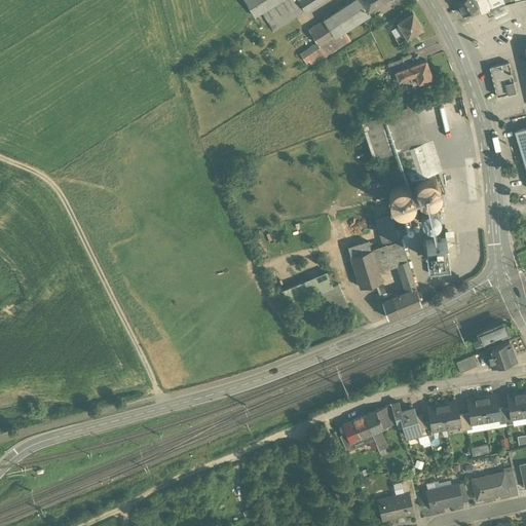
[(323,0),(243,0),(255,17),(262,13),(273,31),(323,0)]
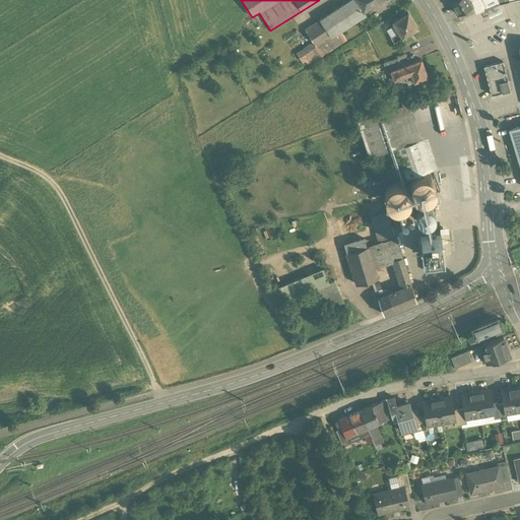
[(352,0),(348,0),(320,19),(331,37),(340,30),(364,15),(361,12),(352,0)]
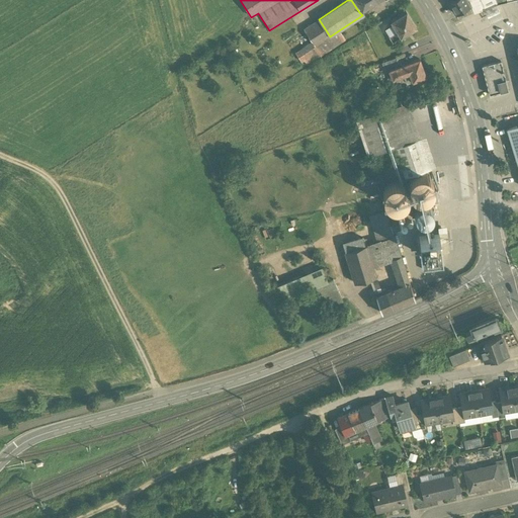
[(351,0),(359,12),(377,0),(351,0)]
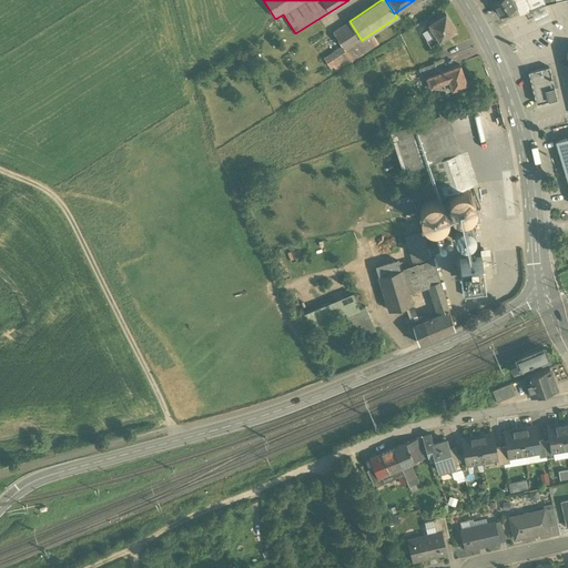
[(497,0),(492,3),(499,16),(508,11),(508,12),(517,8),(511,0),(497,0)]
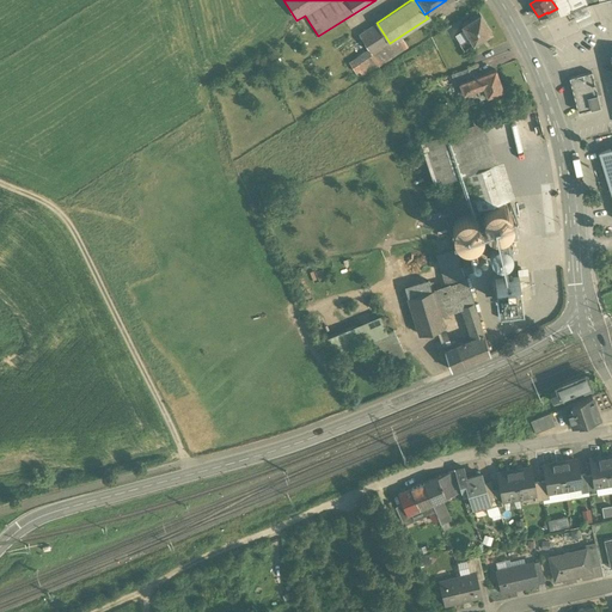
[(585,0),(567,0),(573,11),(586,5),(587,5),(585,0)]
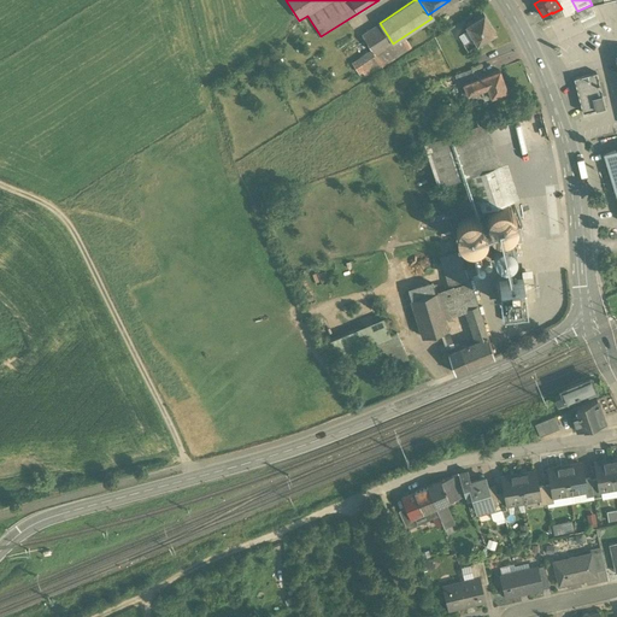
[(591,5),(577,11),(585,27),(598,21),(591,5)]
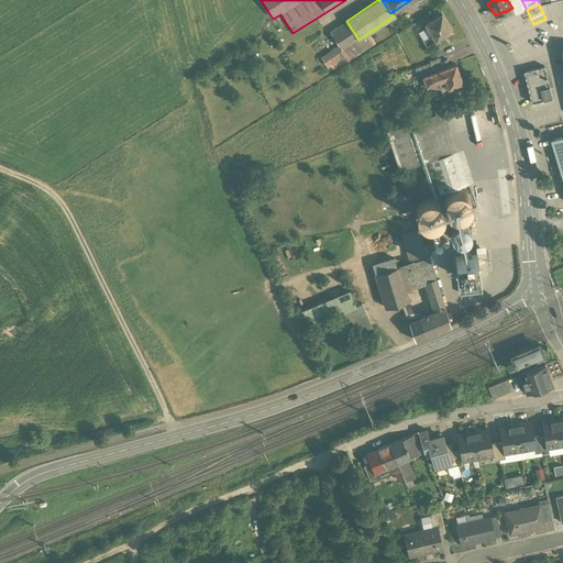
[(442,13),(427,23),(433,33),(437,39),(452,29),(442,13)]
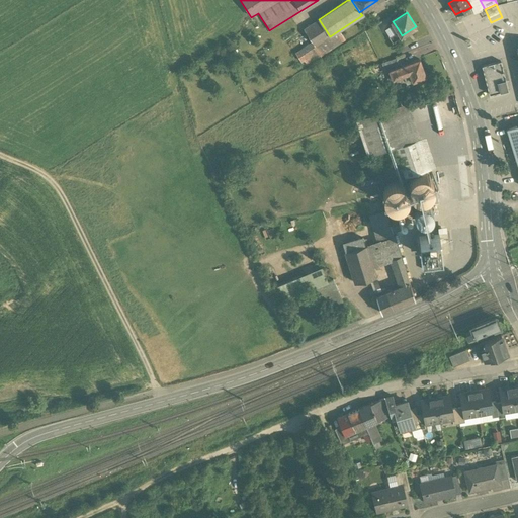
[(305,65),(345,39),(339,30),(330,36),(319,19),(304,28),(313,42),(296,53),(305,65)]
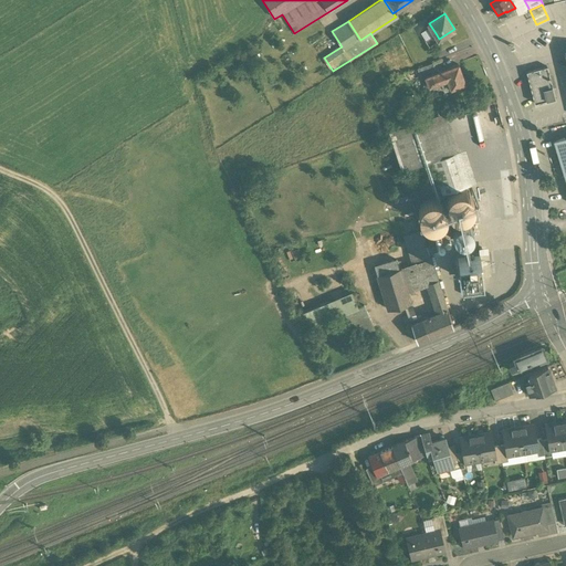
[(436,33),(426,40),(430,45),(439,39),(436,33)]
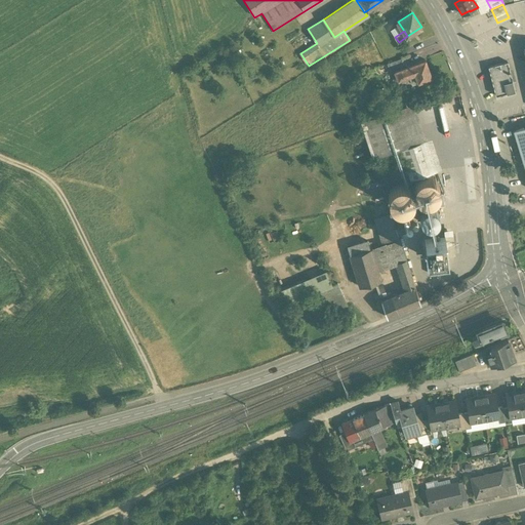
[(395,71),(404,67),(400,58),(388,64),(391,72),(395,71)]
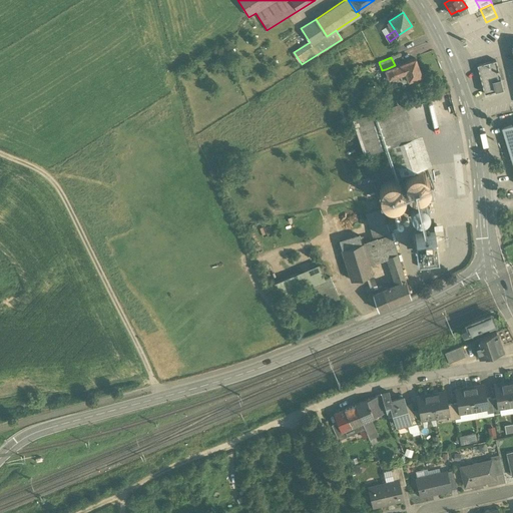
[(415,57),(395,65),(398,74),(400,73),(402,79),(408,77),(409,80),(421,75),(415,57)]
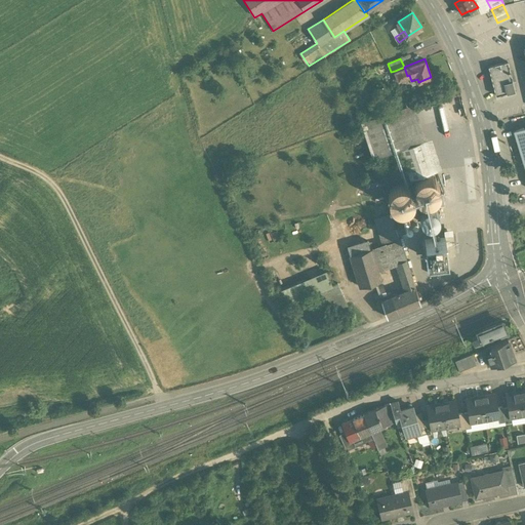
[(507,63),(488,67),(495,96),(514,91),(507,63)]
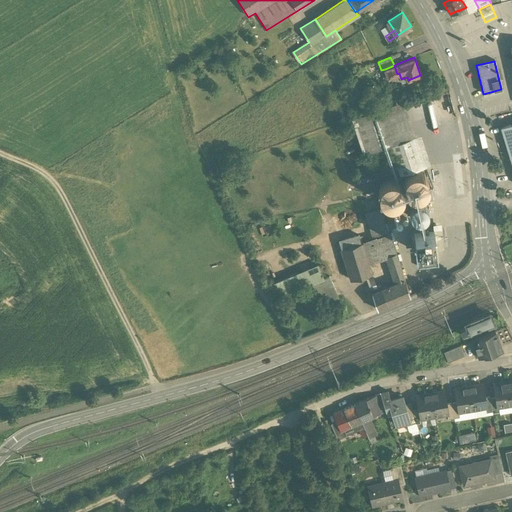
[(394,65),(385,69),(388,77),(397,74),(394,65)]
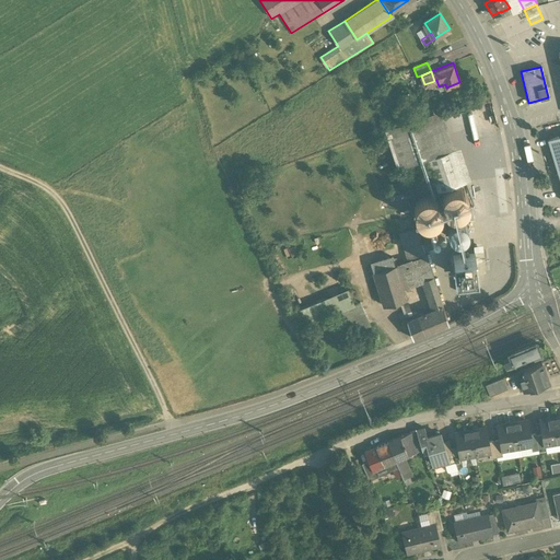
[(491,103),(487,105),(490,117),(496,116),(491,103)]
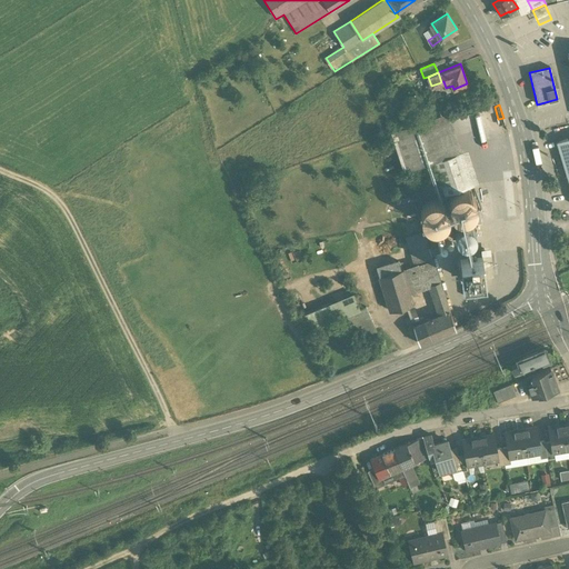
[(440,115),(390,130),(403,170),(433,160),(452,155),(440,115)]
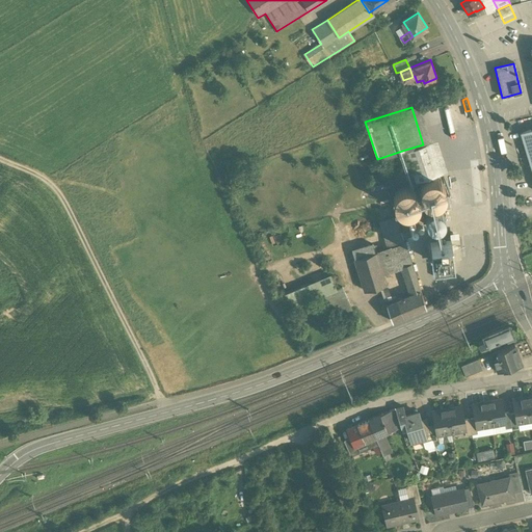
[(531,128),(520,132),(531,173),(531,128)]
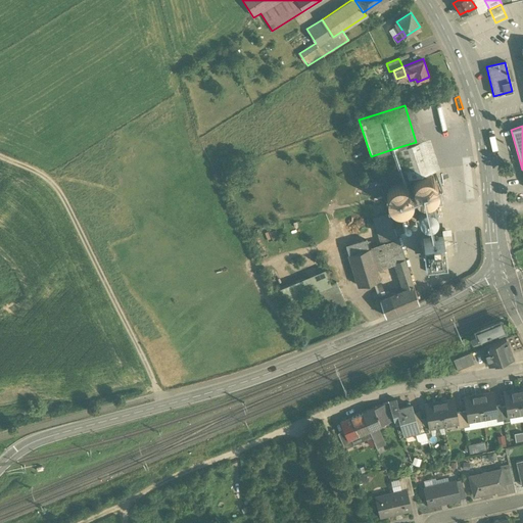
[(416,142),(398,147),(409,178),(434,170),(424,139),(416,142)]
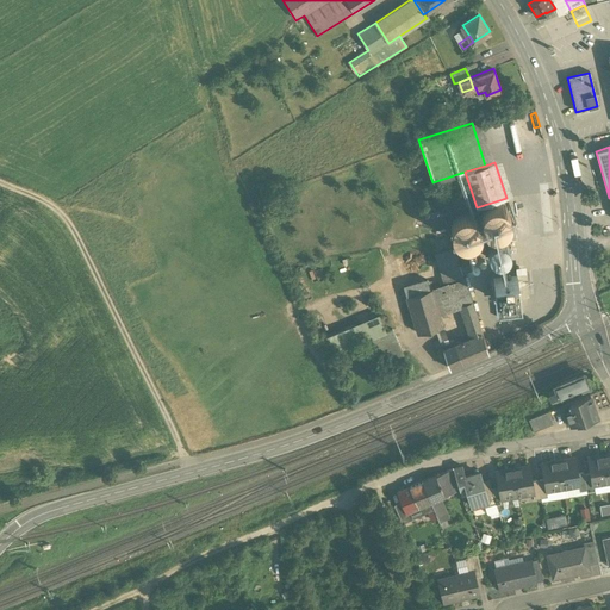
[(509,224),(510,218),(509,213),(506,209),(500,205),(496,204),(490,205),(485,209),(481,213),(480,219),(481,224),(485,229),(490,232),(496,234),(502,232),(506,229),(509,224)]
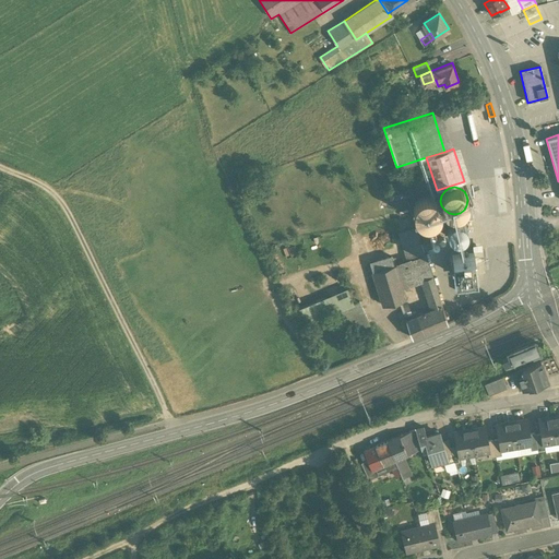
[(387,194),(388,204),(405,203),(403,192),(387,194)]
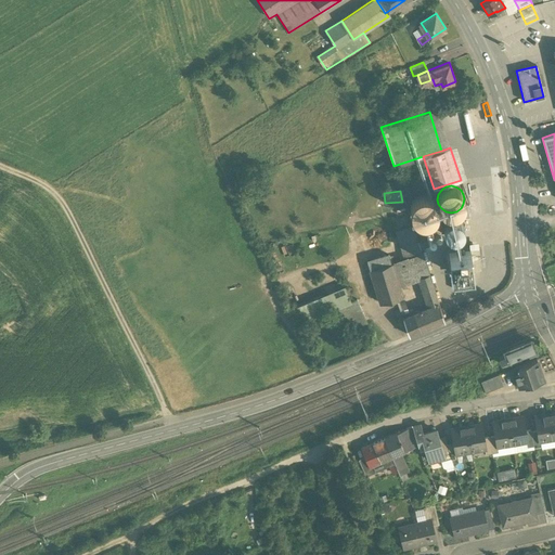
[(436,213),(437,207),(436,202),(433,197),(428,195),(423,194),(418,195),(414,198),(411,203),(410,207),(411,213),(414,217),(418,220),(424,221),(429,220),(434,217),(436,213)]
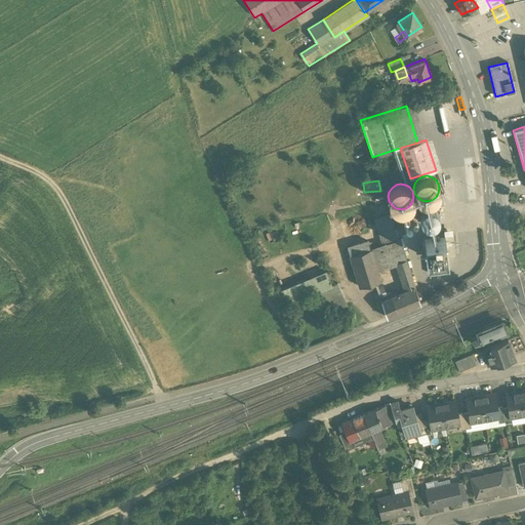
[(438,217),(438,213),(438,210),(436,207),(433,205),(429,204),(426,205),(422,207),(420,210),(419,213),(420,217),(422,220),(426,223),(429,223),(433,223),(436,220),(438,217)]
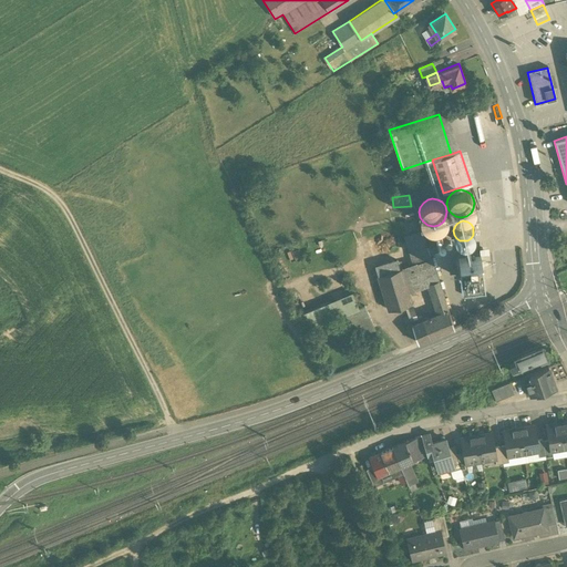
[(422,232),(405,237),(406,243),(424,237),(422,232)]
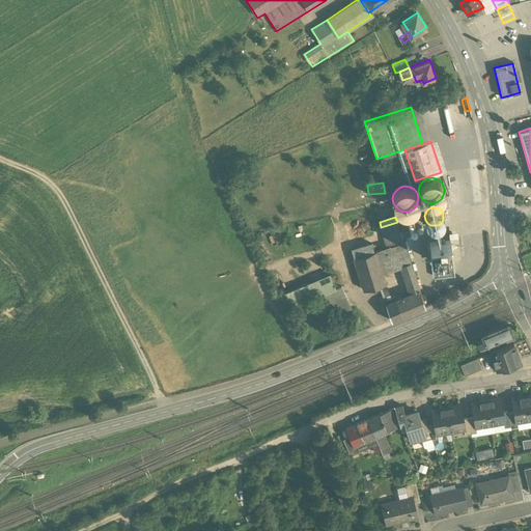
[(397,222),(381,227),(388,248),(403,243),(401,238),(399,230),(397,222)]
